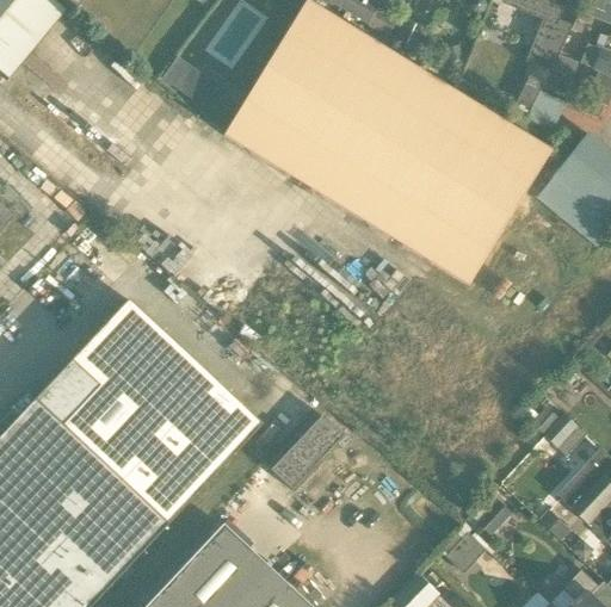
[(0,0),(0,69),(8,76),(67,10),(56,0),(0,0)]
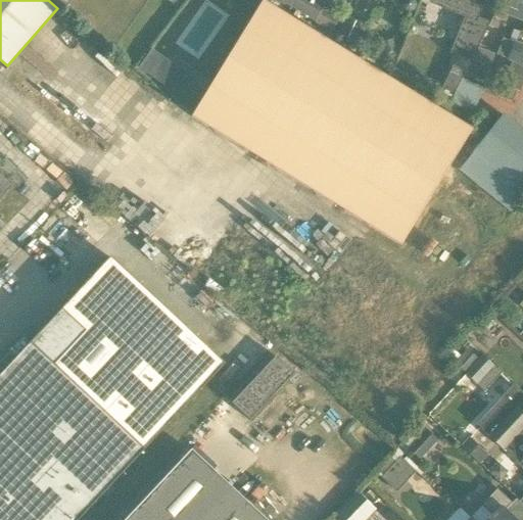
[(321,7),(307,0),(292,0),(289,5),(314,18),(321,7)]
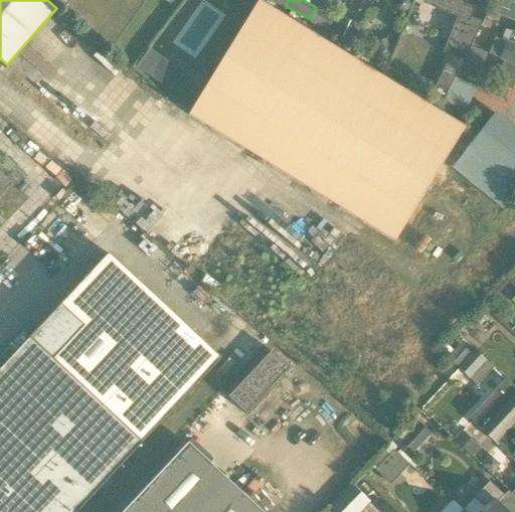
[(423,0),(469,18),(476,0),(423,0)]
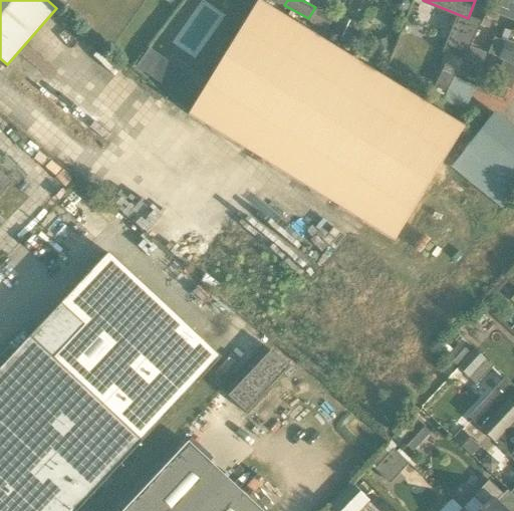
[(498,0),(494,10),(513,18),(513,0),(498,0)]
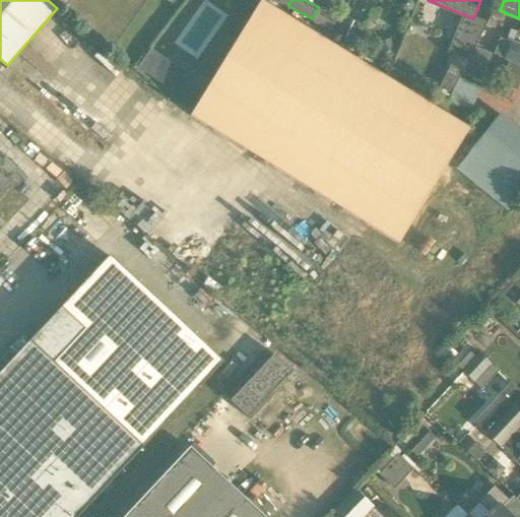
[(449,159),(468,128),(261,2),(190,115),(399,243),(449,159)]
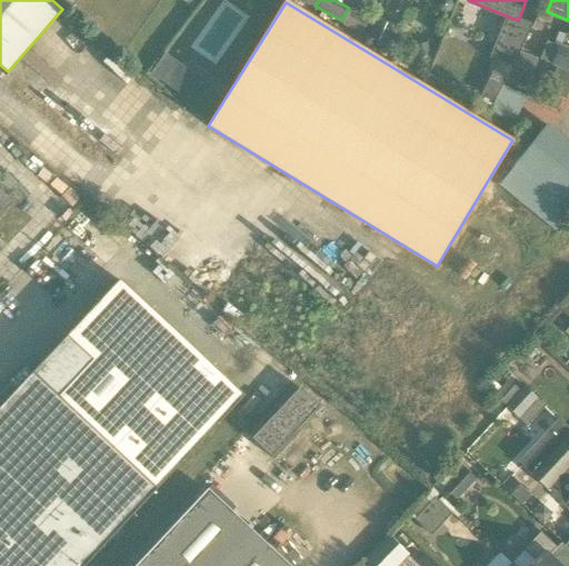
[(366,35),(378,40),(386,23),(375,18),(366,35)]
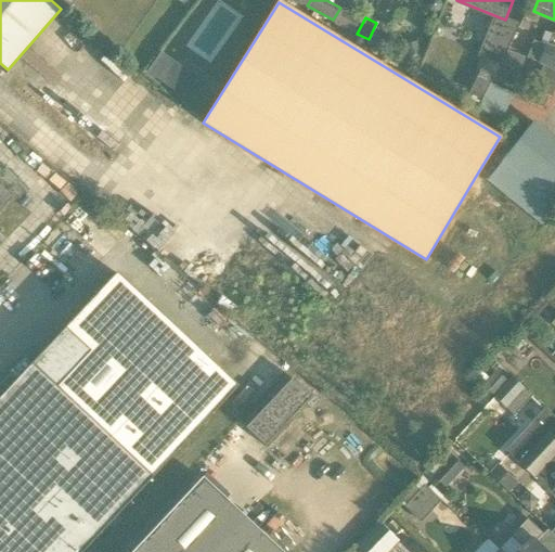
[(544,29),(540,41),(546,45),(551,33),(544,29)]
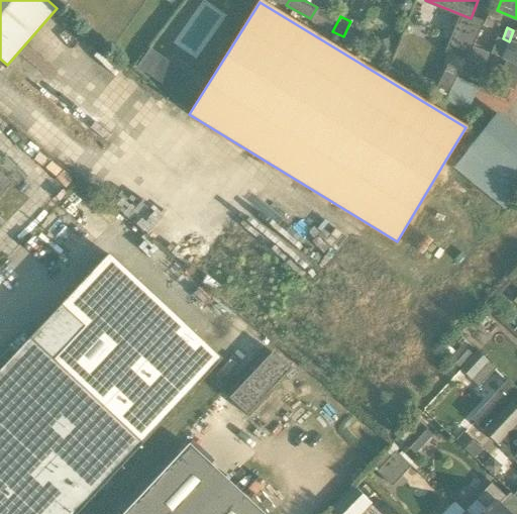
[(390,37),(378,39),(380,53),(392,49),(390,37)]
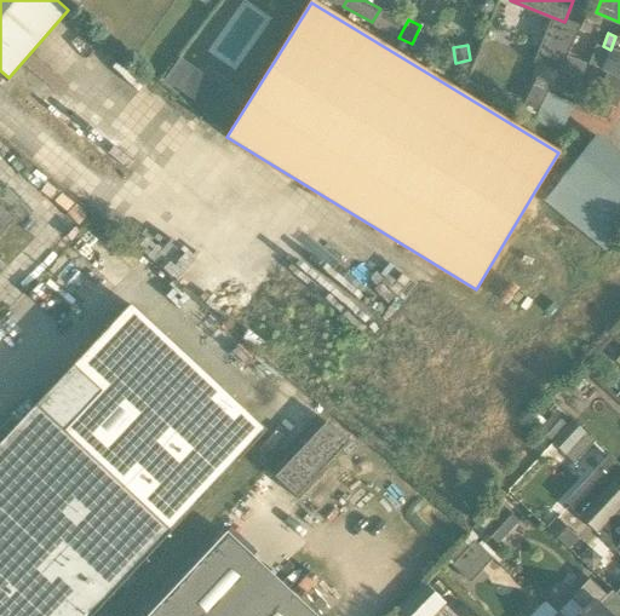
[(616,107),(619,97),(619,52),(610,50),(603,68),(607,69),(590,113),(607,119),(612,104),(616,107)]
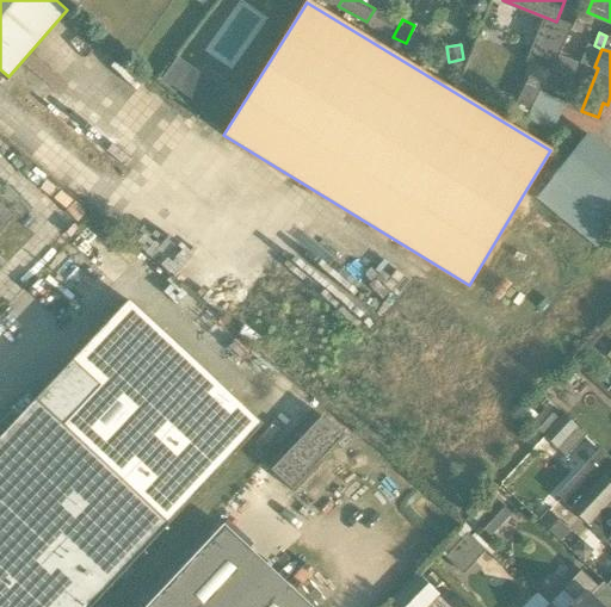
[(554,61),(539,53),(525,82),(508,116),(524,122),(525,117),(539,90),(554,61)]
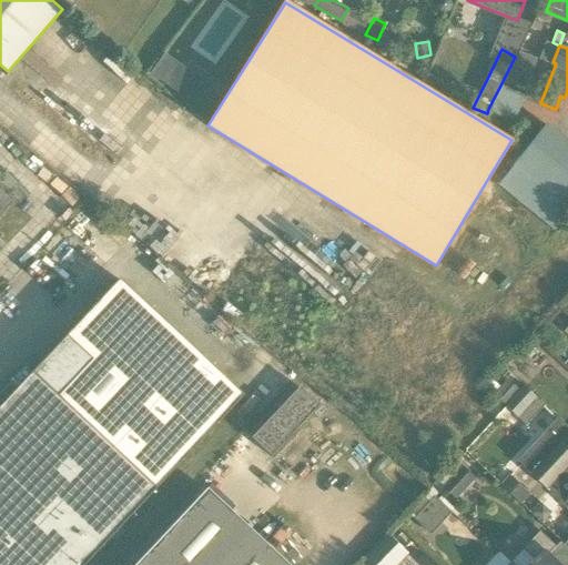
[(211,96),(190,77),(193,72),(180,60),(176,63),(164,52),(151,68),(199,110),(211,96)]
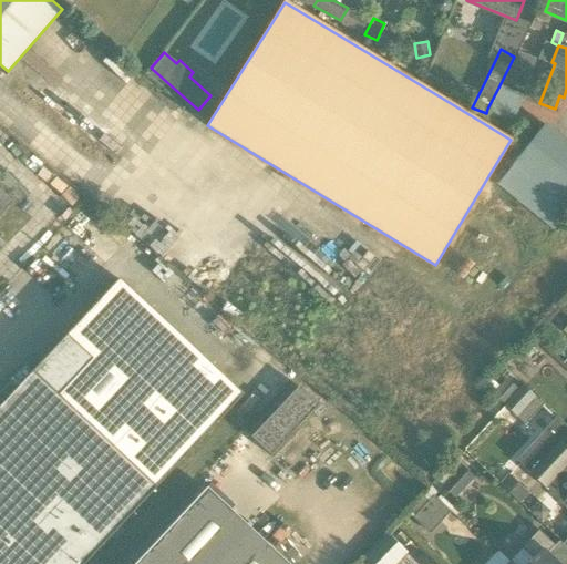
[(514,121),(524,94),(501,83),(487,109),(514,121)]
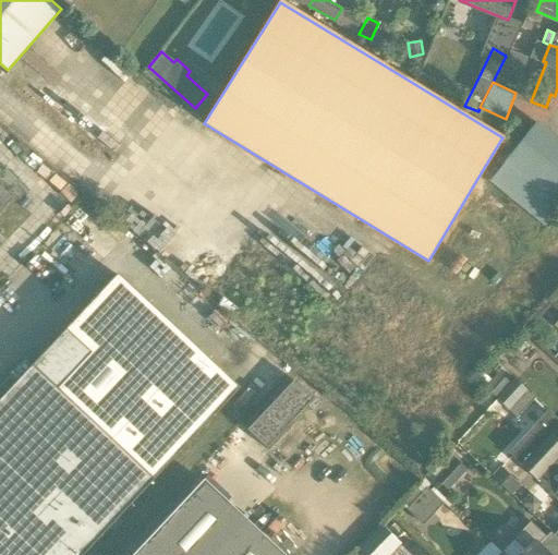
[(549,225),(557,213),(557,137),(537,121),(490,179),(549,225)]
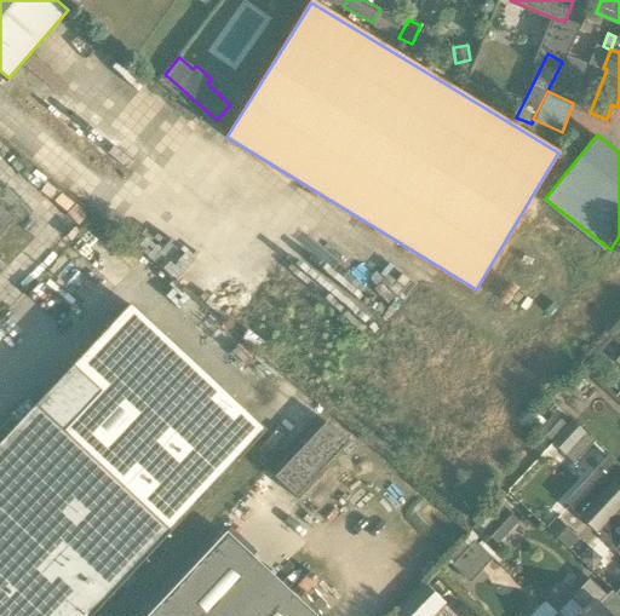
[(0,234),(12,220),(0,208),(0,234)]
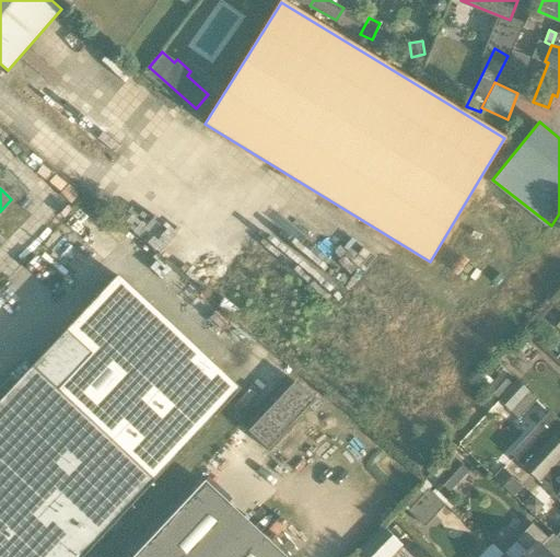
[(72,288),(104,254),(66,219),(34,254),(72,288)]
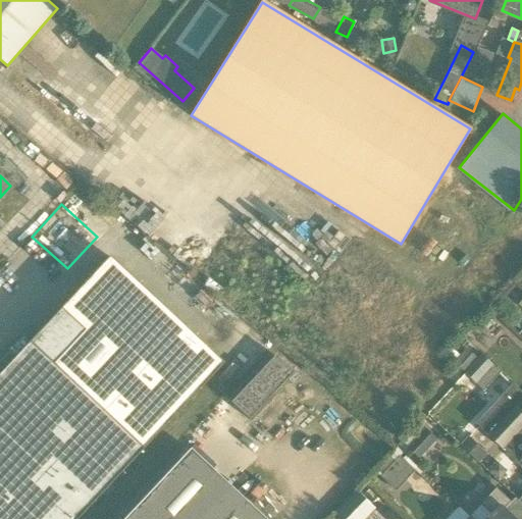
[(220,358),(107,252),(27,338),(143,443),(220,358)]
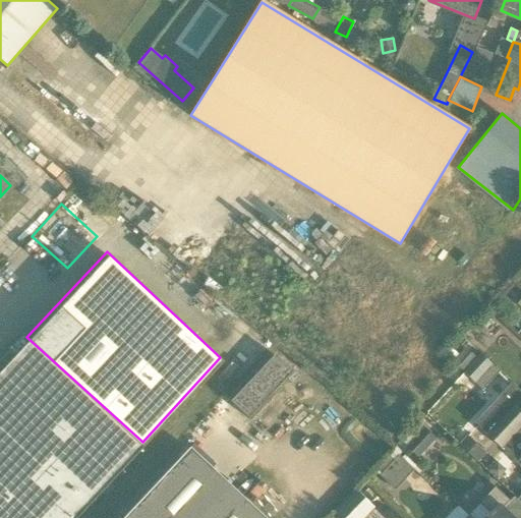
[(111,477),(131,454),(142,442),(26,337),(0,365),(0,517),(73,517),(102,486),(106,491),(115,480),(111,477)]
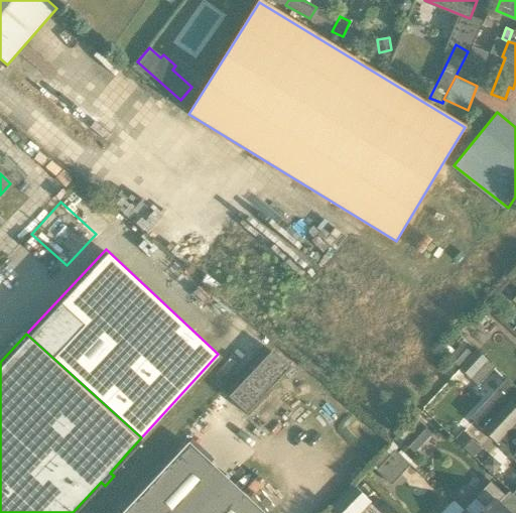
[(462,343),(449,356),(461,366),(473,352),(462,343)]
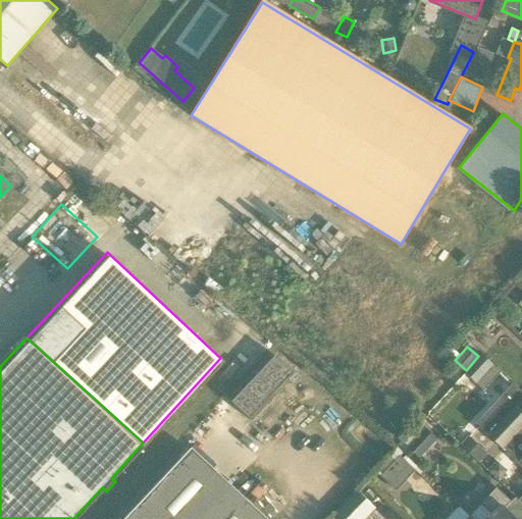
[(484,387),(502,370),(483,354),(467,371),(484,387)]
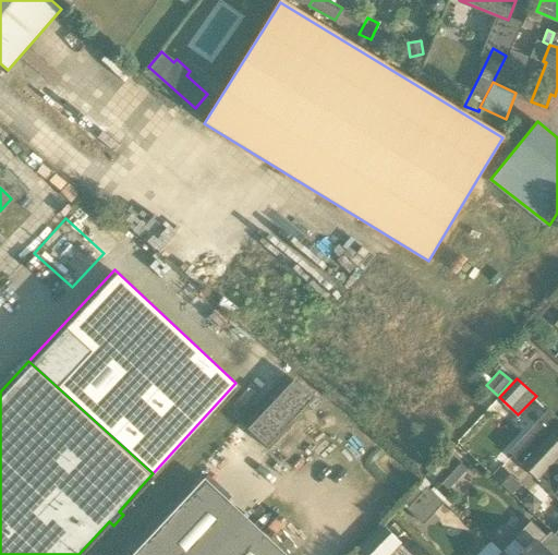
[(557,417),(548,409),(510,451),(540,479),(541,478),(553,465),(557,469),(557,490),(556,492),(557,493),(557,530),(556,533),(557,535),(557,417)]
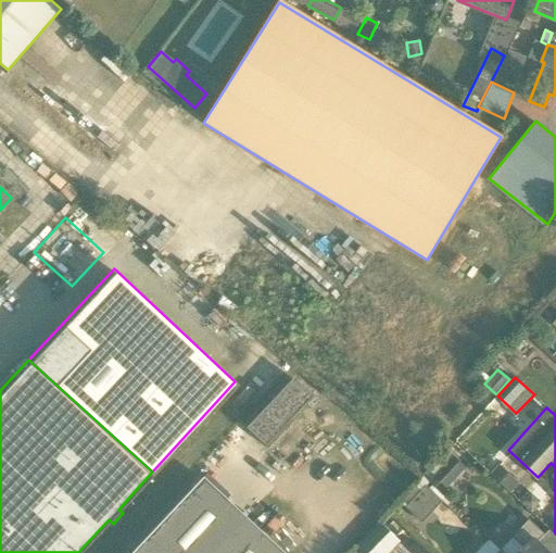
[(449,487),(467,466),(454,454),(453,454),(446,449),(424,474),(434,484),(439,478),(449,487)]
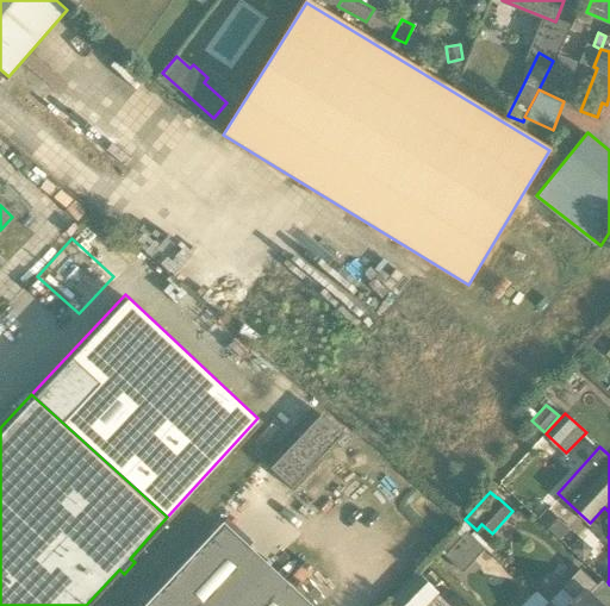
[(561,538),(572,526),(548,506),(539,517),(561,538)]
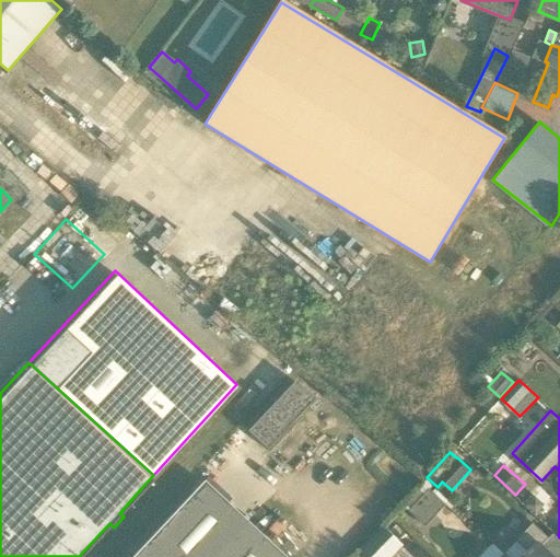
[(212,556),(247,521),(203,480),(131,556),(212,556)]
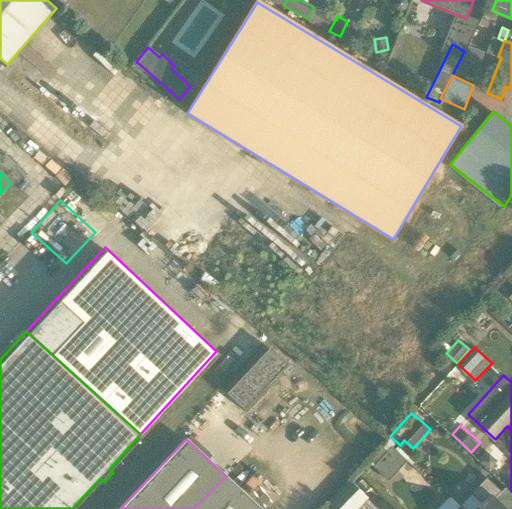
[(390,479),(409,460),(413,463),(416,460),(400,445),(397,448),(393,444),(374,464),(390,479)]
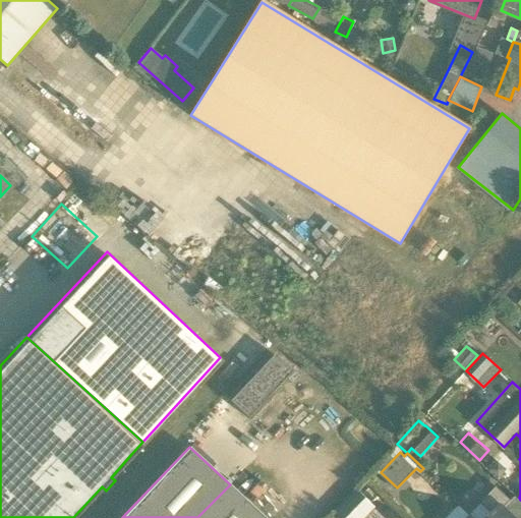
[(265,517),(230,484),(197,517),(265,517)]
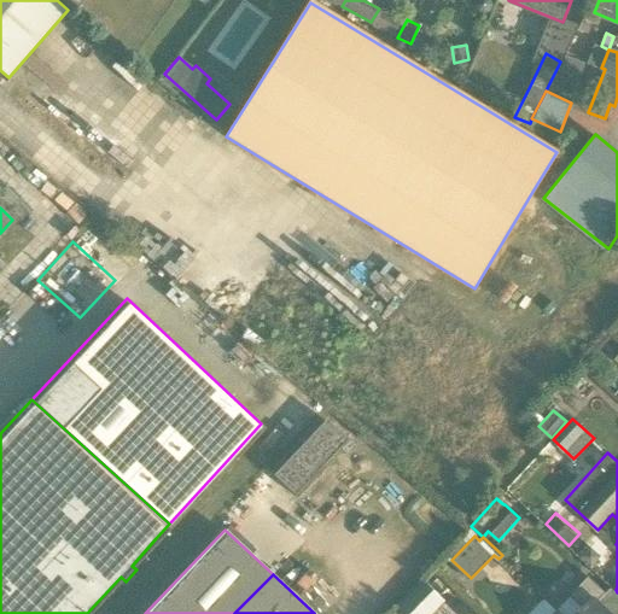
[(570,596),(558,609),(563,613),(617,613),(601,598),(607,592),(589,576),(588,577),(571,595),(570,596)]
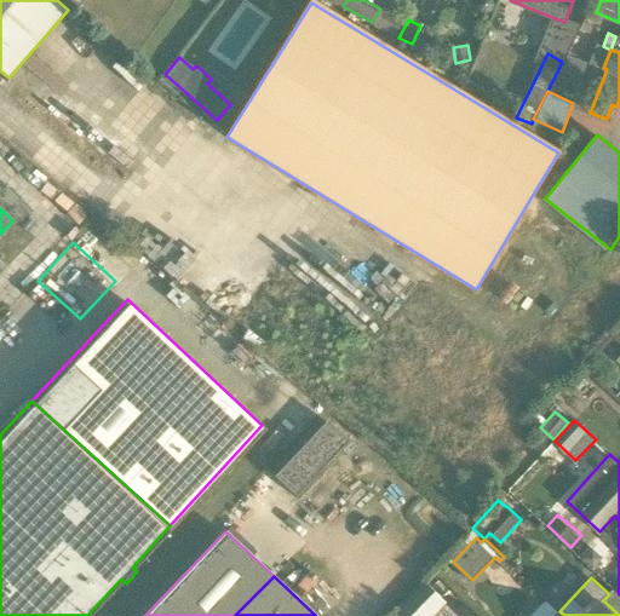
[(424,581),(411,596),(432,615),(434,615),(447,602),(424,581)]
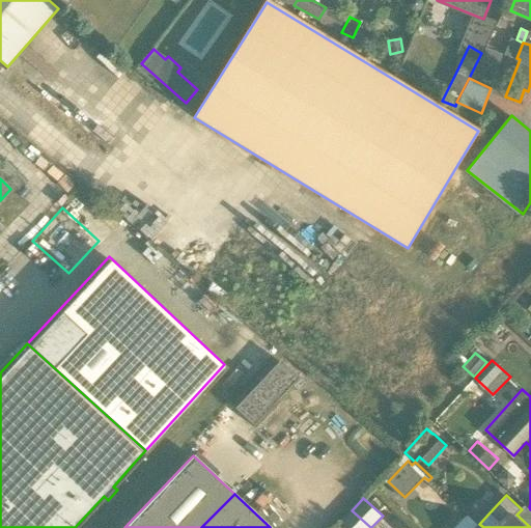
[(468,513),(453,527),(483,527),(479,524),(478,524),(468,513)]
